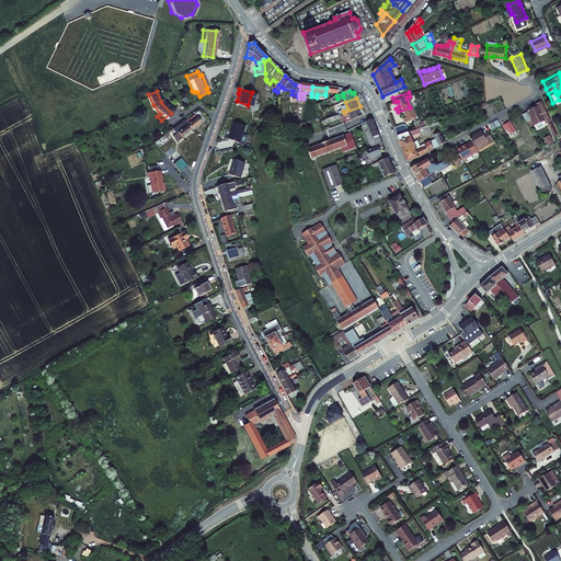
[(536,104),(526,109),(526,110),(521,112),(525,118),(529,116),(534,126),(536,126),(541,124),(542,122),(541,119),(542,118),(544,122),(549,118),(539,99),(535,101),(536,104)]
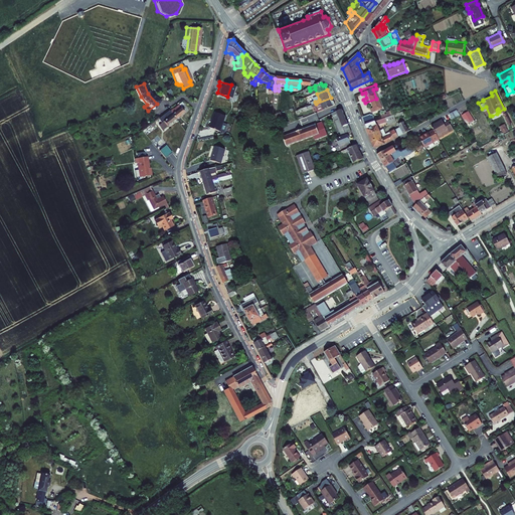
[(321,105),(323,110),(336,106),(334,101),(332,101),(331,98),(316,104),(307,108),(309,110),(321,105)]
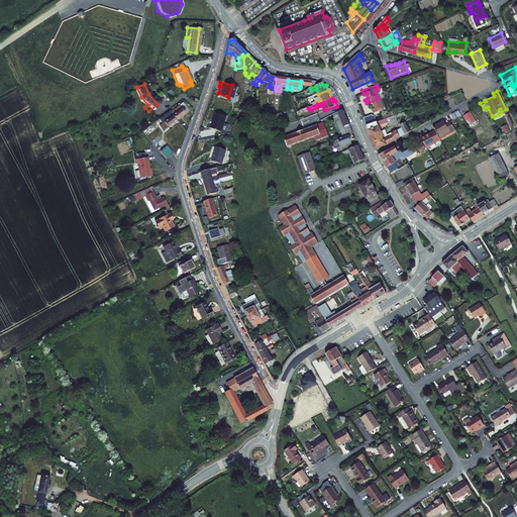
[(166,110),(173,119),(185,110),(178,102),(171,108),(169,108),(166,110)]
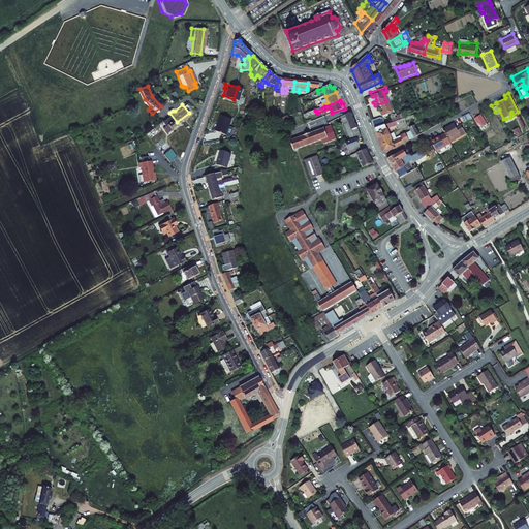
[(347,139),(359,135),(348,111),(347,111),(337,115),(347,139)]
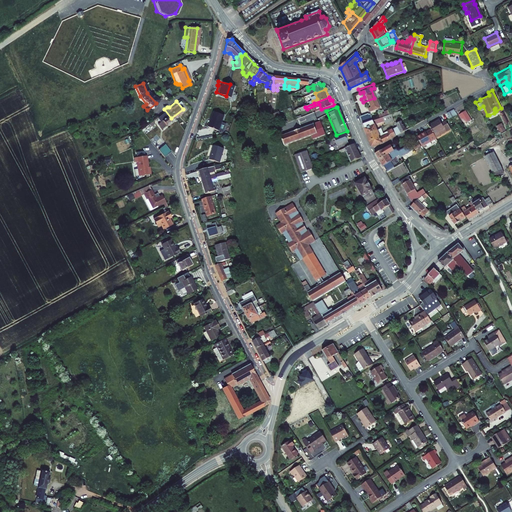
[(164,109),(164,108),(155,115),(159,120),(155,124),(158,129),(171,118),(164,109)]
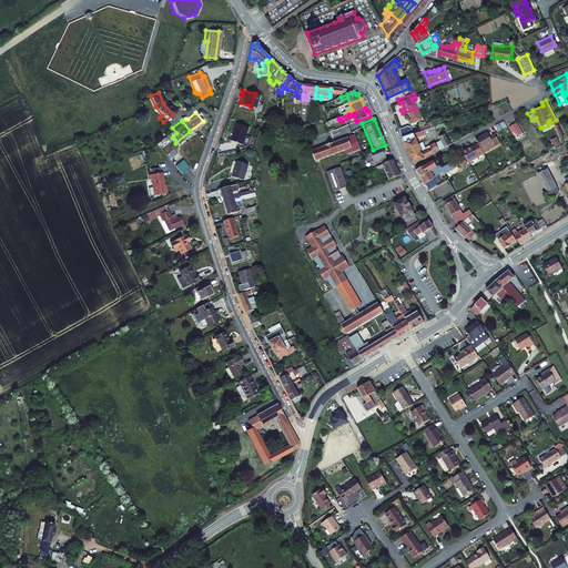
[(516,120),(509,124),(515,134),(523,130),(516,120)]
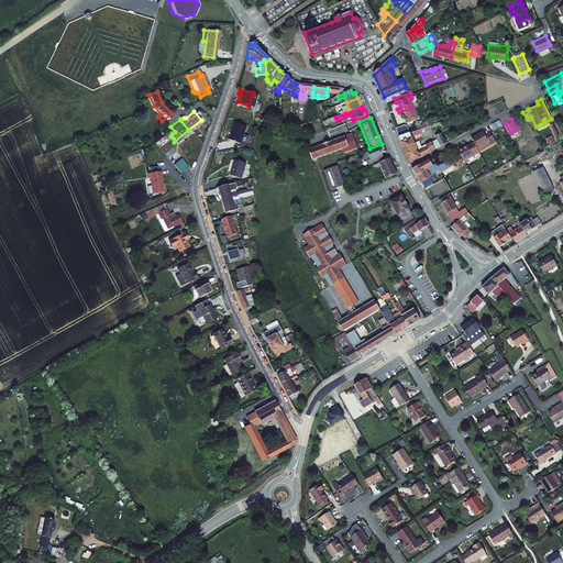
[(232,120),(232,128),(234,128),(233,138),(244,139),(249,139),(250,130),(244,130),(245,121),(232,120)]
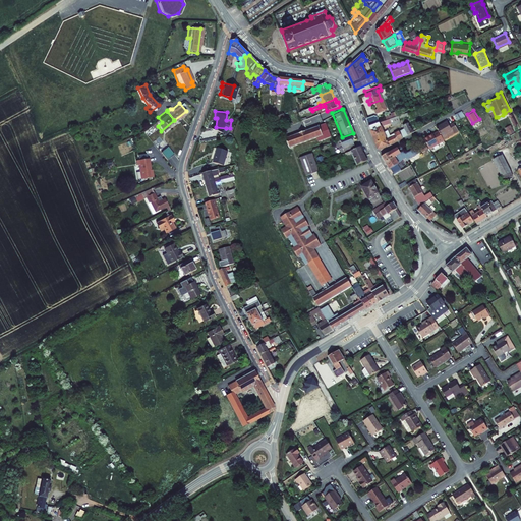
[(281,111),(275,114),(278,121),(284,118),(281,111)]
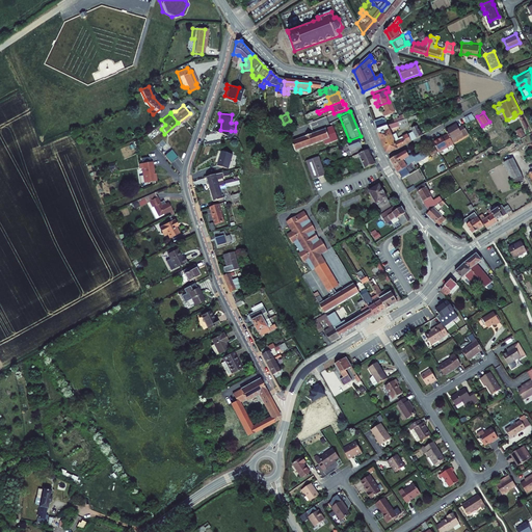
[(467,124),(475,120),(472,113),(463,117),(467,124)]
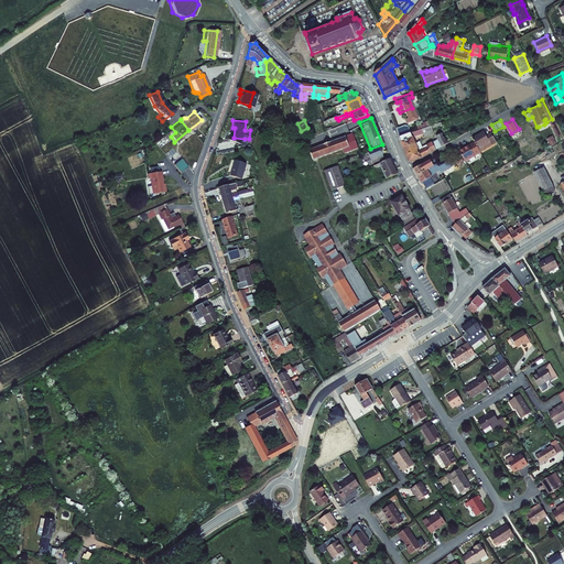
[(396,127),(398,136),(409,131),(407,123),(396,127)]
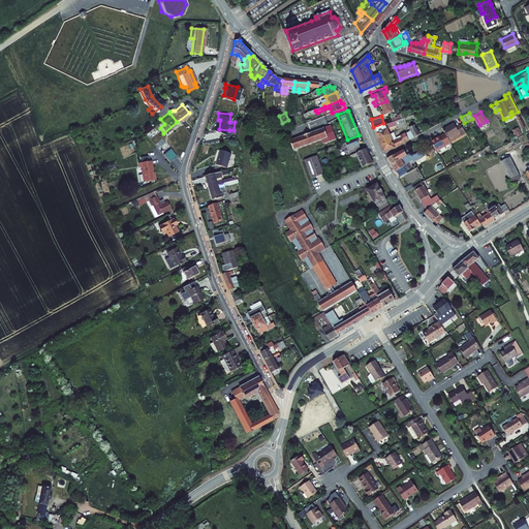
[(315,127),(328,124),(324,117),(313,121),(315,127)]
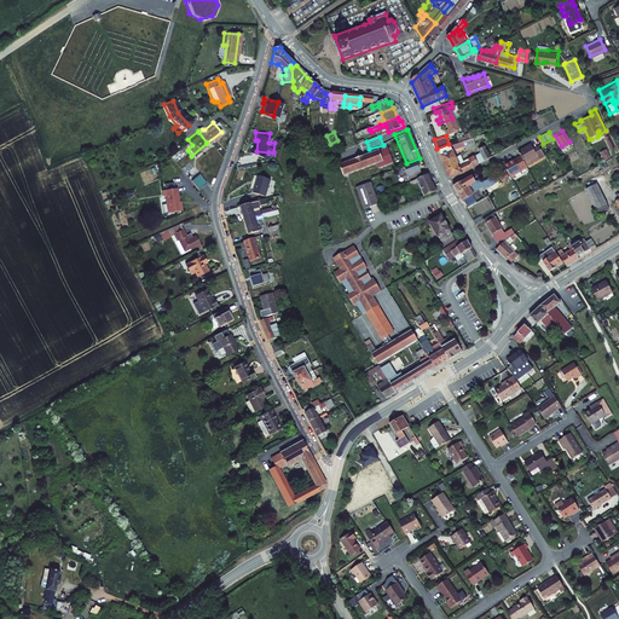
[(468,138),(460,140),(462,146),(463,150),(472,146),(468,138)]
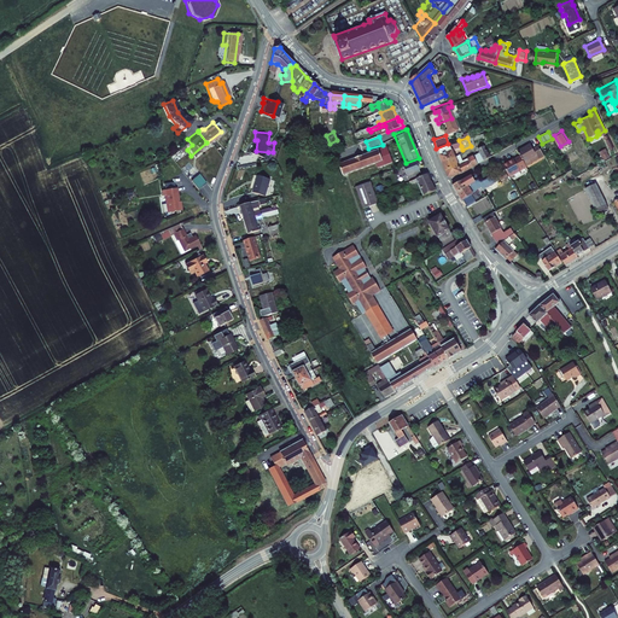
[(461,146),(459,140),(448,144),(436,149),(435,149),(441,162),(452,157),(449,151),(461,146)]
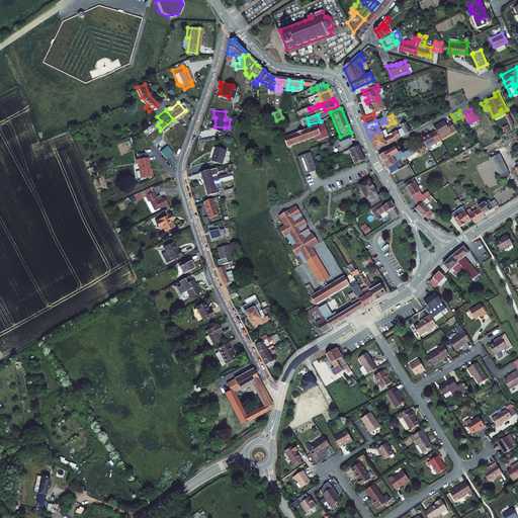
[(435,127),(438,134),(453,125),(450,120),(445,122),(443,119),(433,124),(435,127)]
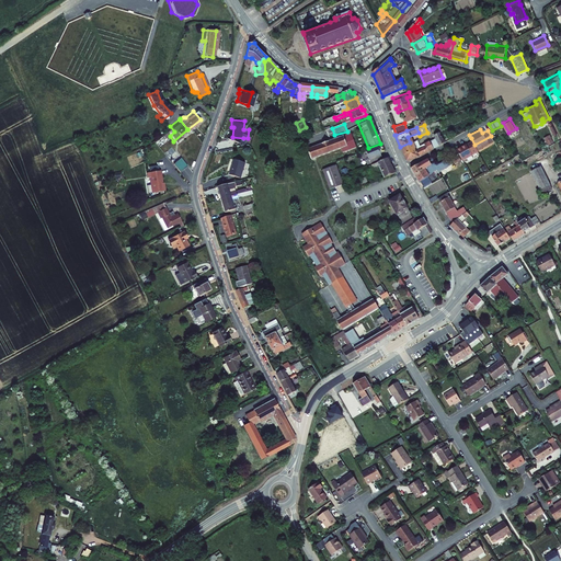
[(433,139),(435,144),(441,141),(435,132),(430,134),(433,139)]
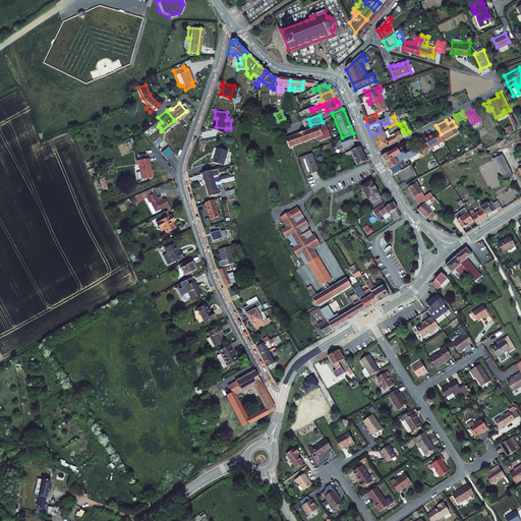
[(326,123),(320,125),(325,139),(332,137),(326,123)]
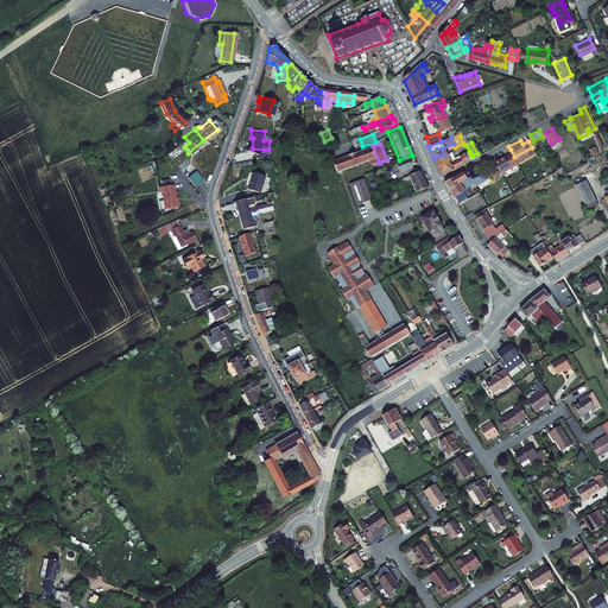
[(372,165),(379,163),(373,146),(334,160),(339,172),(371,160),(372,165)]
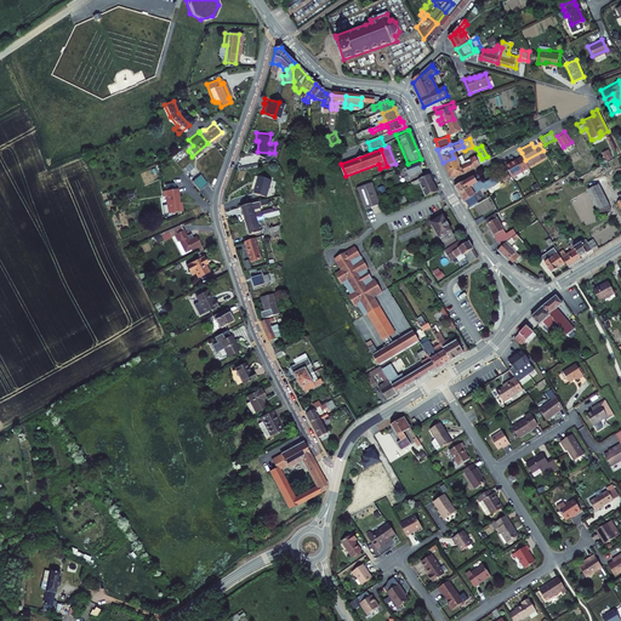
[(522,153),(503,163),(510,174),(528,165),(525,160),(522,153)]
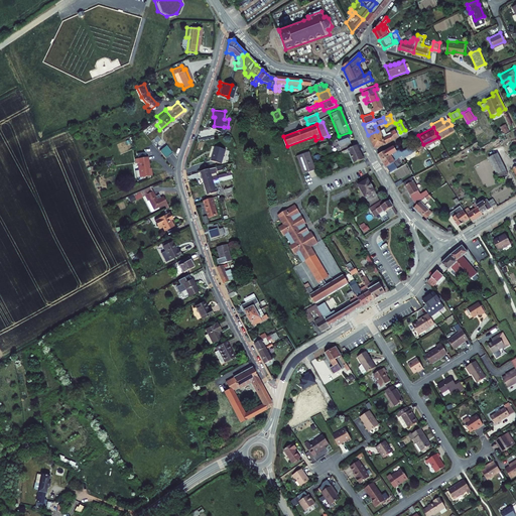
[(377,131),(368,135),(374,147),(395,135),(392,131),(385,135),(381,128),(377,131)]
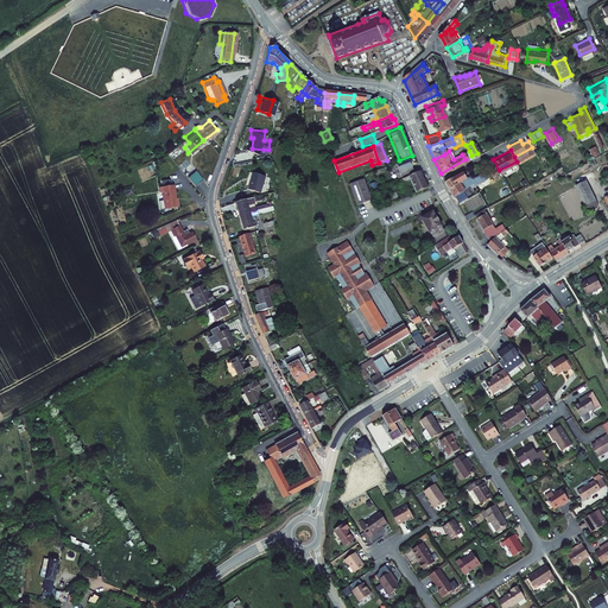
[(407,159),(391,165),(396,176),(412,170),(407,159)]
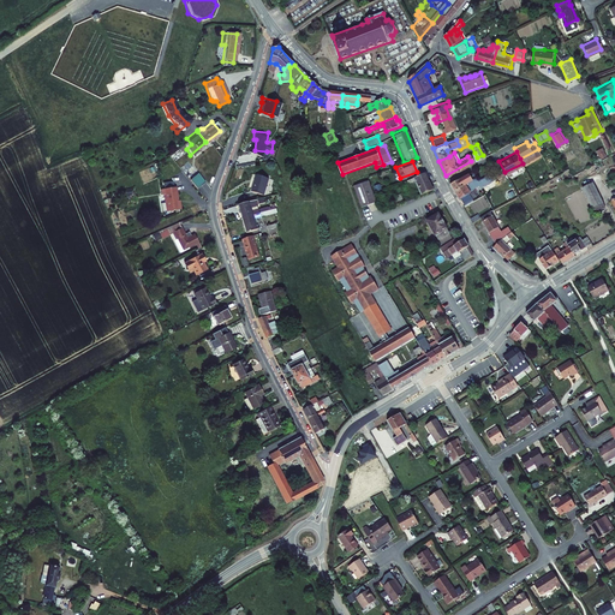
[(184,177),(192,185),(199,179),(192,169),(184,177)]
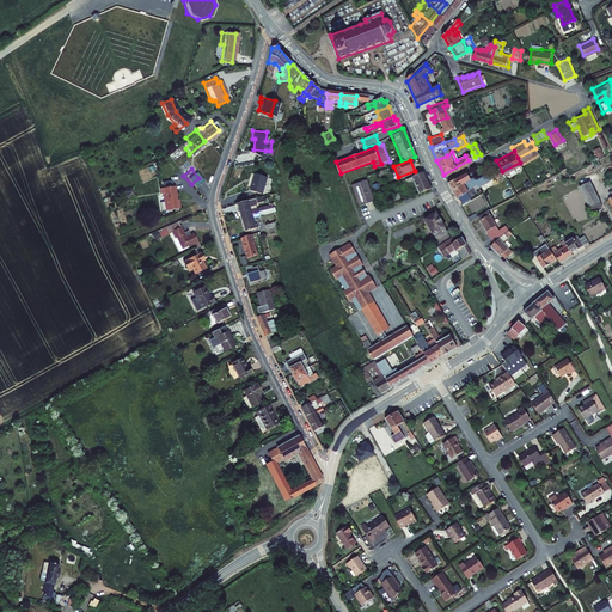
[(421,171),(402,178),(404,183),(411,179),(416,193),(428,188),(421,171)]
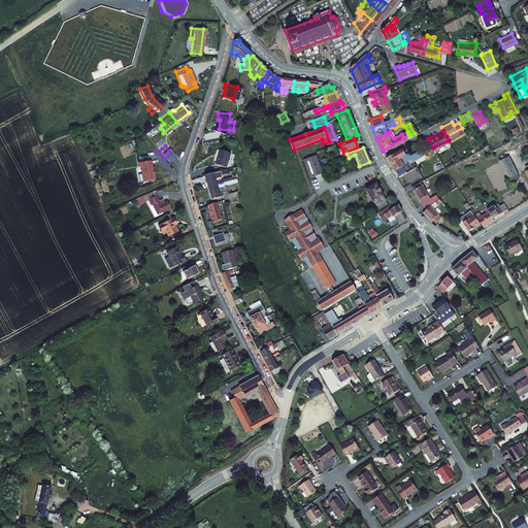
[(389,163),(404,154),(401,150),(386,158),(389,163)]
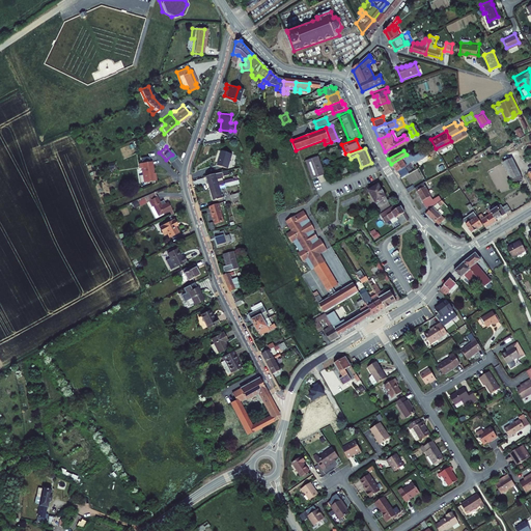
[(219,168),(224,170),(229,156),(218,151),(213,166),(219,168)]
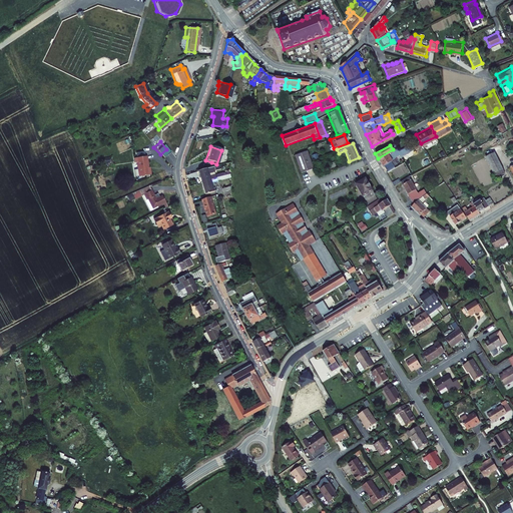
[(393,149),(378,158),(382,165),(383,165),(387,170),(394,166),(391,160),(392,160),(391,158),(400,153),(401,155),(409,151),(407,146),(399,150),(397,147),(393,149)]
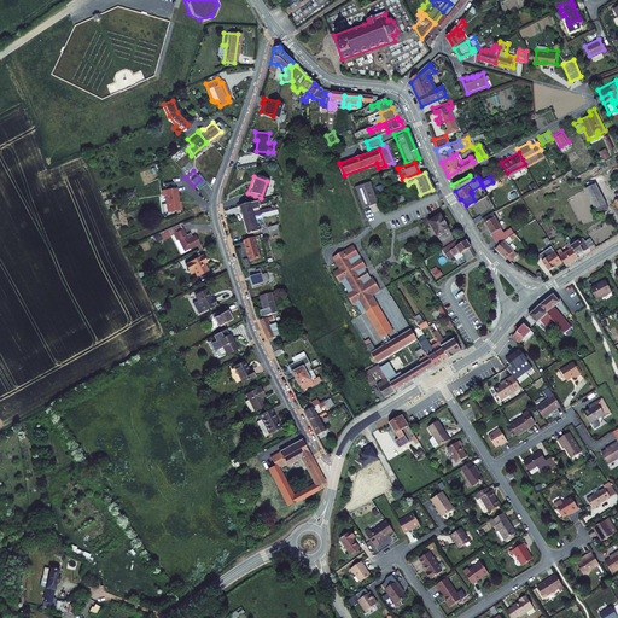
[(366,179),(351,185),(360,207),(375,200),(366,179)]
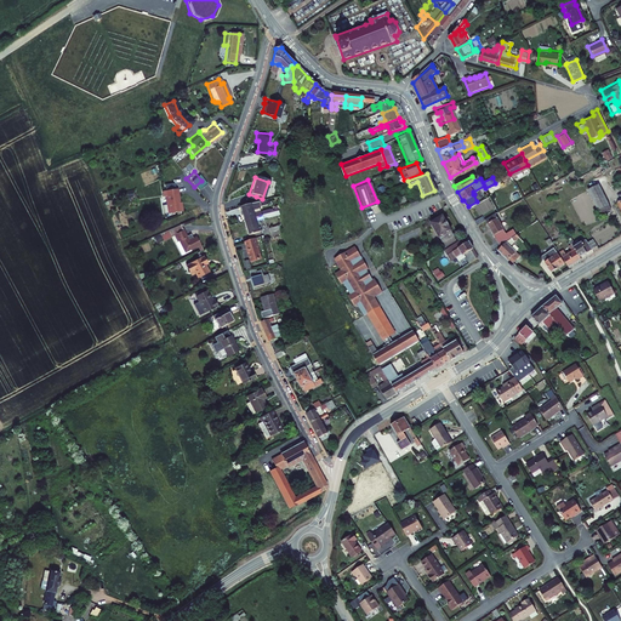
[(598,181),(587,186),(600,211),(611,205),(598,181)]
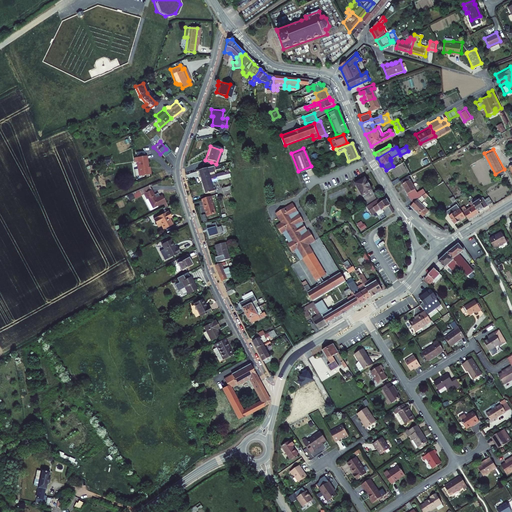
[(147,174),(146,169),(145,169),(144,166),(143,155),(131,157),(132,162),(133,162),(134,168),(130,169),(131,177),(147,174)]
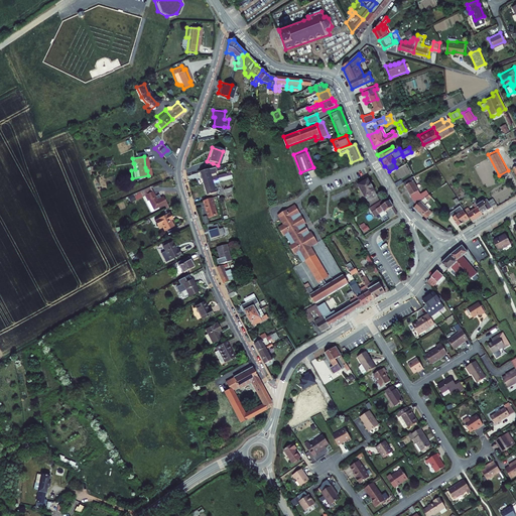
[(335,162),(323,165),(324,168),(326,167),(326,170),(336,167),(335,162)]
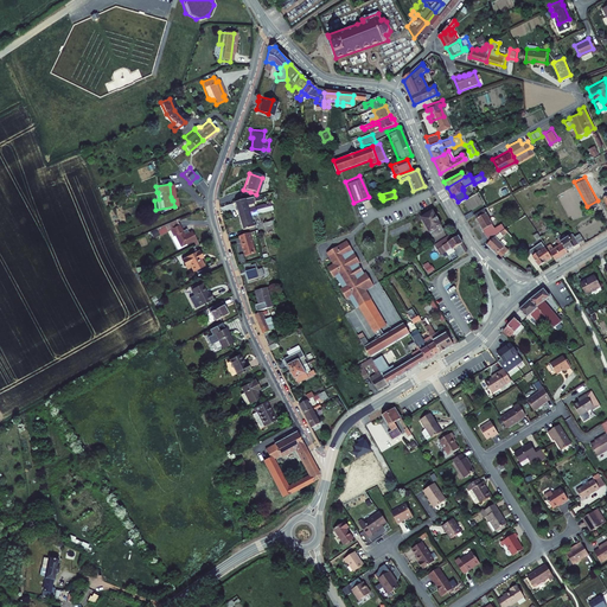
[(241,198),(231,202),(236,216),(256,210),(255,205),(247,209),(246,208),(244,205),(246,204),(243,198),(241,198)]
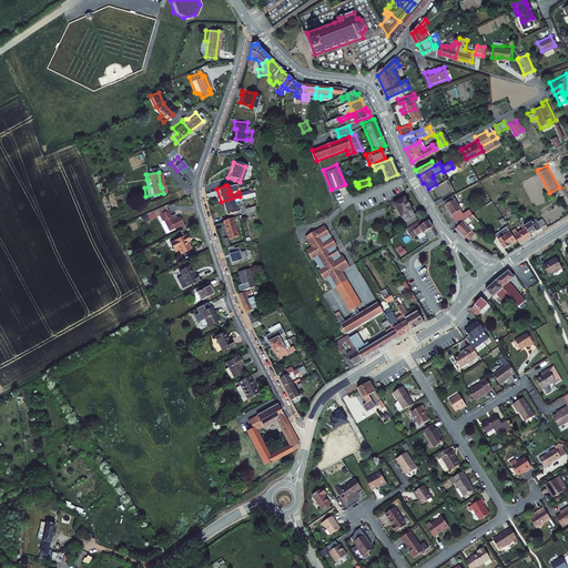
[(240,196),(221,202),(226,215),(236,211),(233,201),(237,199),(237,201),(251,196),(250,193),(240,196)]
